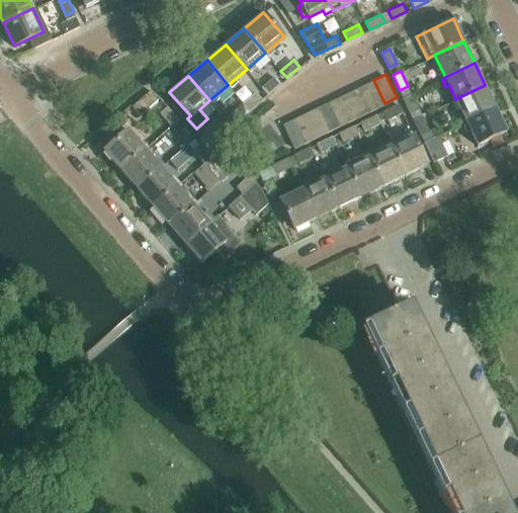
[(274,76),(262,86),(268,93),(280,82),(274,76)]
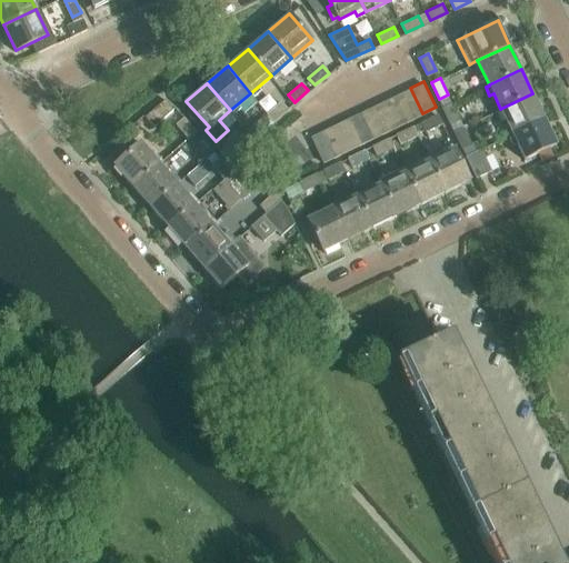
[(410,88),(398,93),(410,119),(422,113),(410,88)]
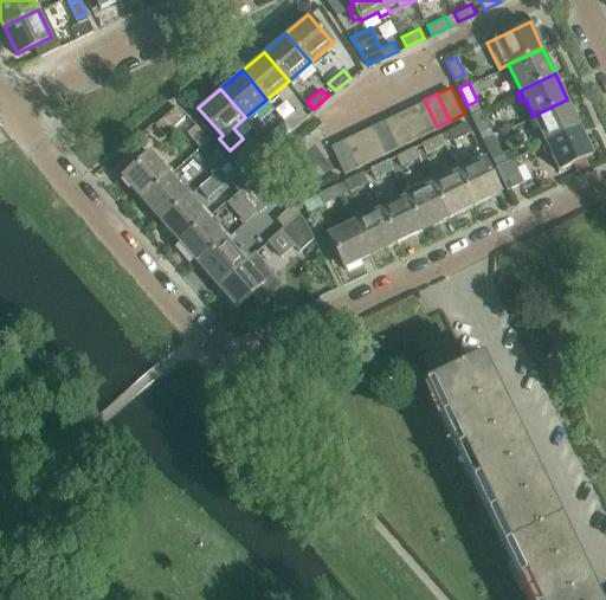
[(424,100),(411,107),(424,133),(437,127),(424,100)]
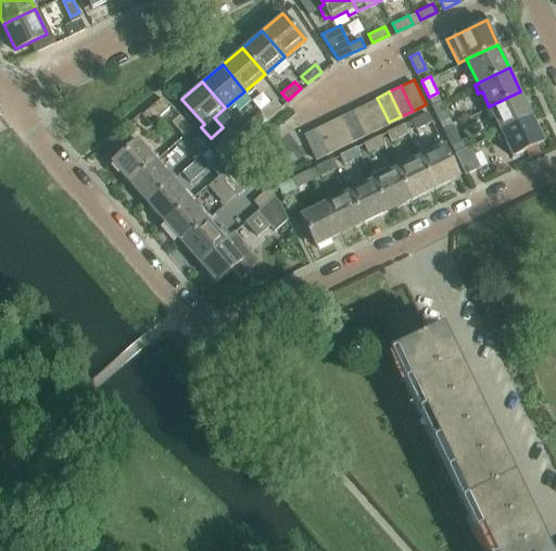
[(490,107),(485,109),(490,117),(493,115),(501,130),(532,115),(520,91),(489,107),(490,107)]
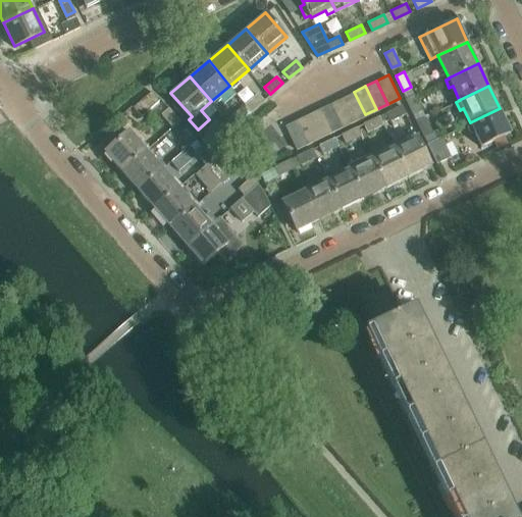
[(152,90),(133,105),(141,114),(159,99),(152,90)]
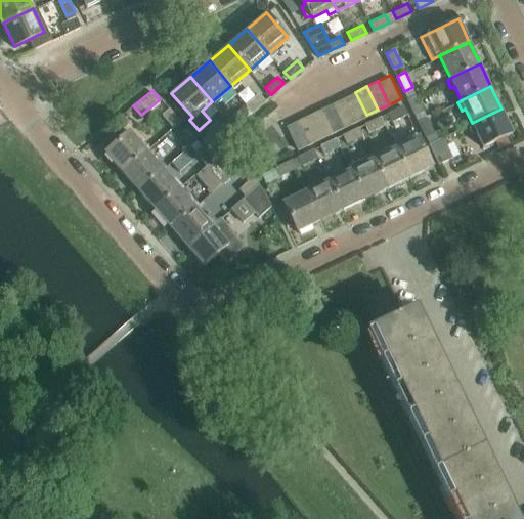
[(355,92),(344,97),(355,121),(366,115),(355,92)]
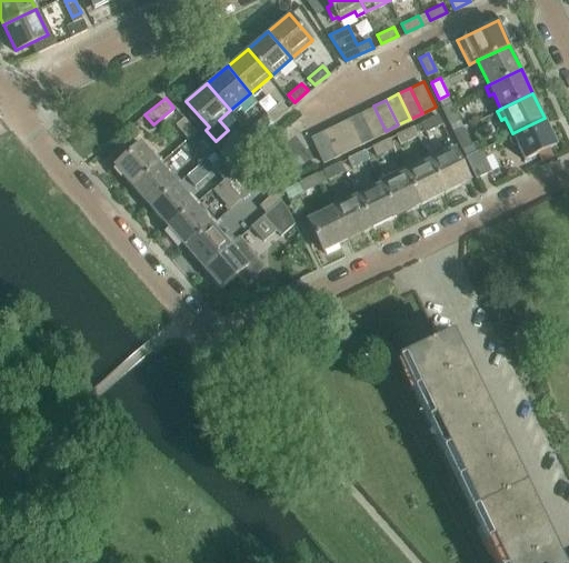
[(281,101),(268,112),(267,112),(273,120),(288,108),(281,101)]
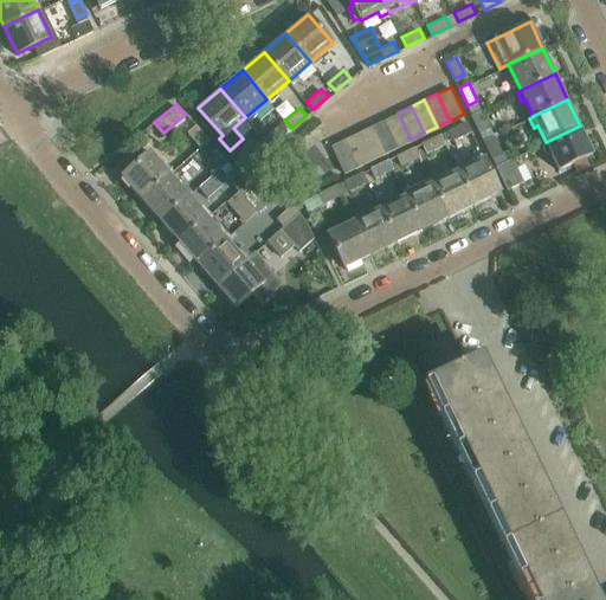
[(481,109),(471,114),(479,131),(489,127),(481,109)]
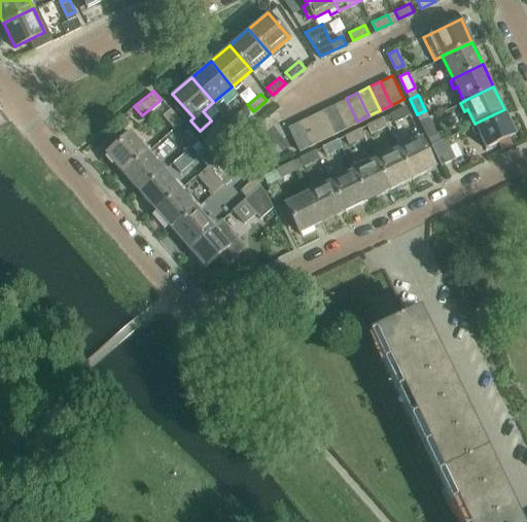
[(346,98),(335,103),(346,127),(357,122),(346,98)]
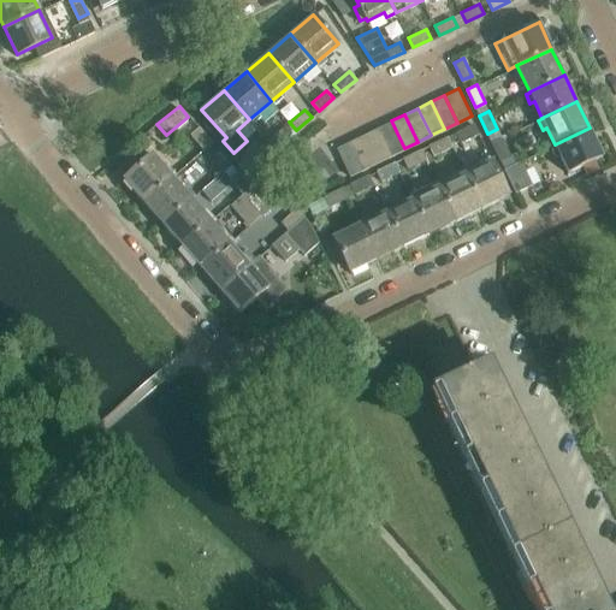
[(391,120),(378,128),(391,155),(404,148),(391,120)]
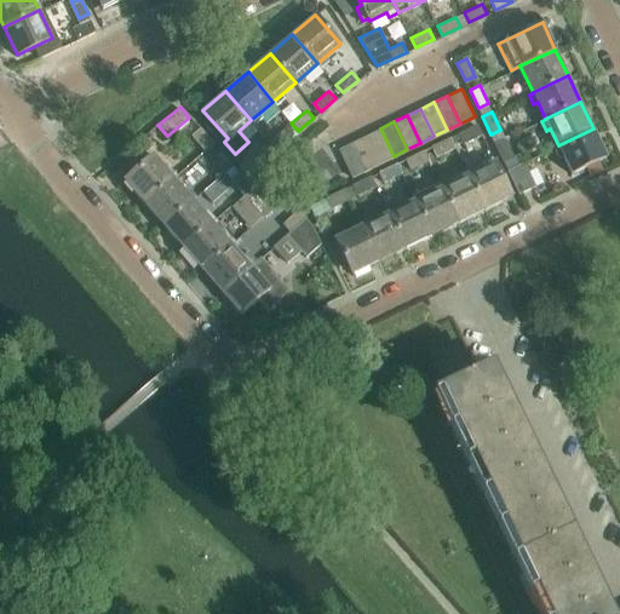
[(477,124),(459,132),(464,142),(482,133),(477,124)]
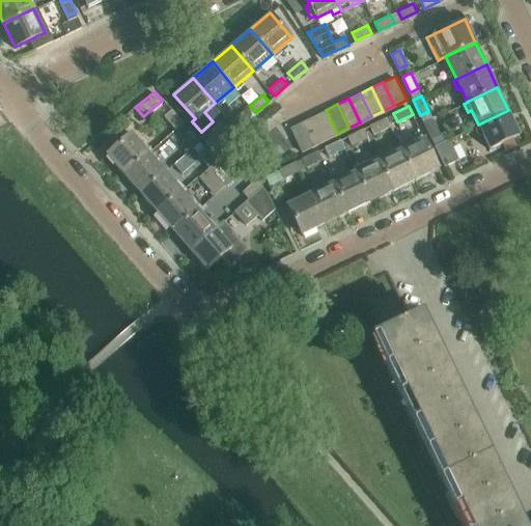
[(183,121),(171,109),(165,114),(176,128),(183,121)]
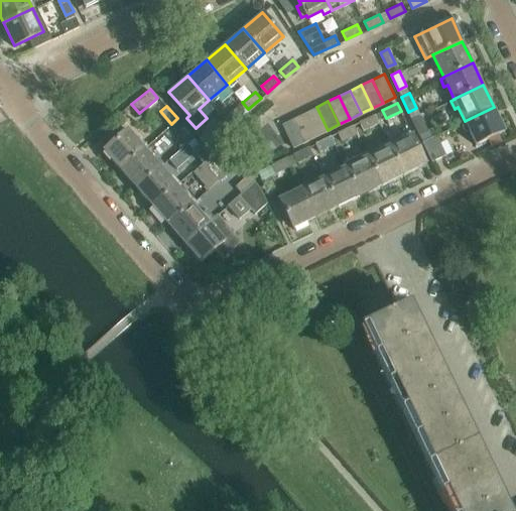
[(237,107),(224,118),(230,125),(242,114),(237,107)]
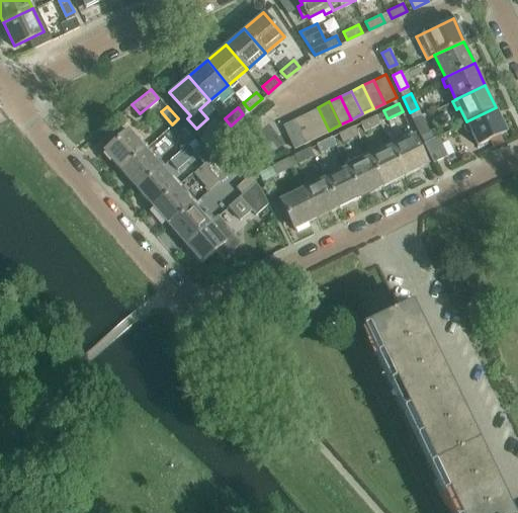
[(318,107),(306,112),(317,136),(329,131),(318,107)]
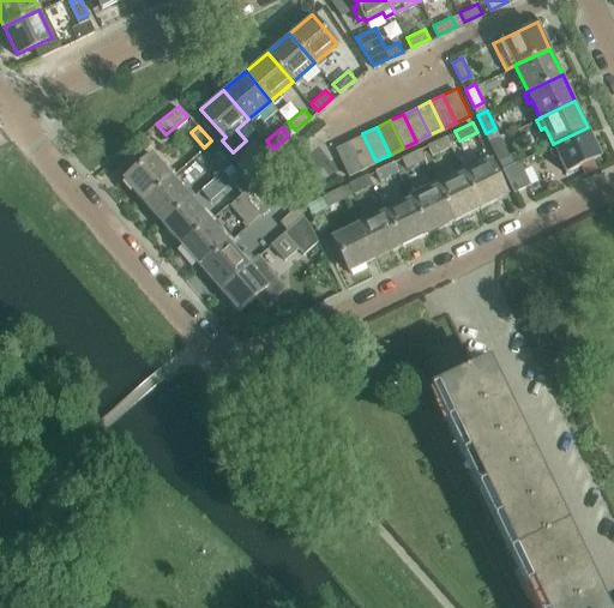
[(588,127),(553,144),(566,170),(600,154),(588,127)]
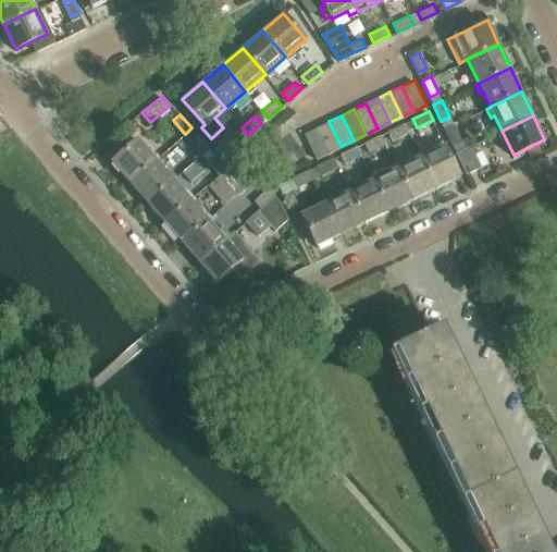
[(329,121),(317,127),(329,151),(341,146),(329,121)]
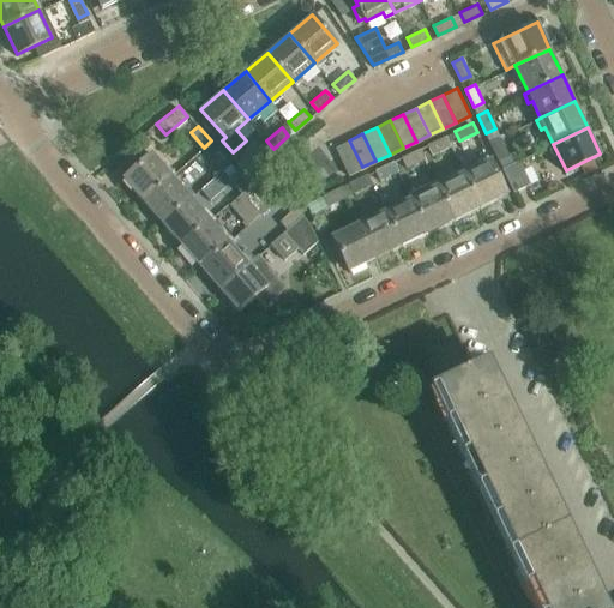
[(445,136),(428,144),(433,154),(450,145),(445,136)]
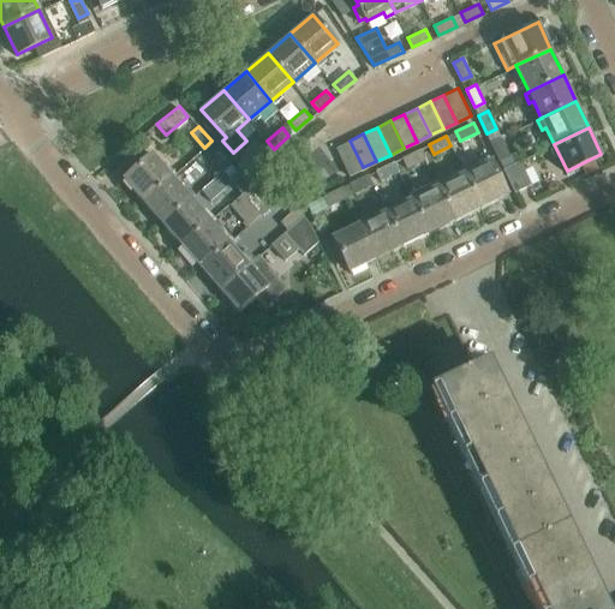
[(501,137),(491,142),(500,159),(509,155),(501,137)]
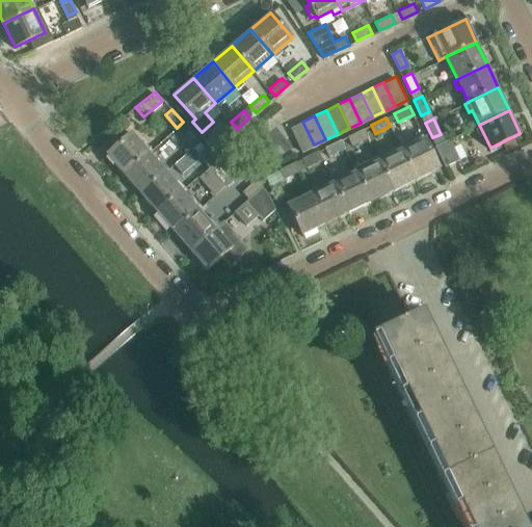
[(314,145),(302,122),(291,127),(302,151),(314,145)]
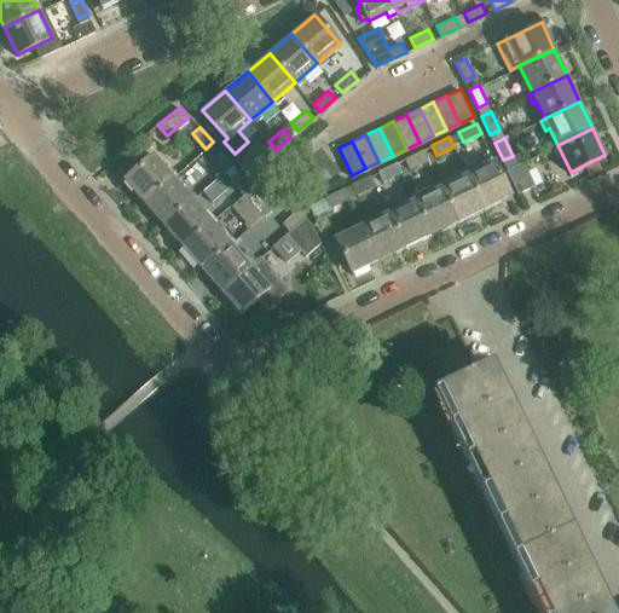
[(232,163),(219,149),(212,156),(224,171),(232,163)]
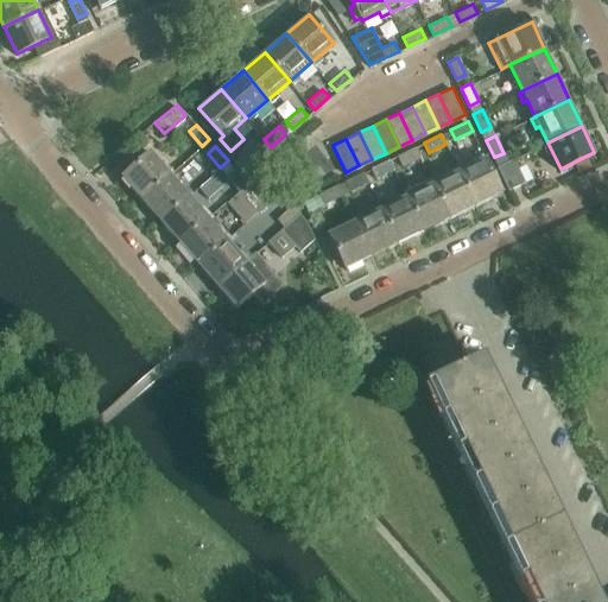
[(251,146),(236,159),(245,169),(260,157),(251,146)]
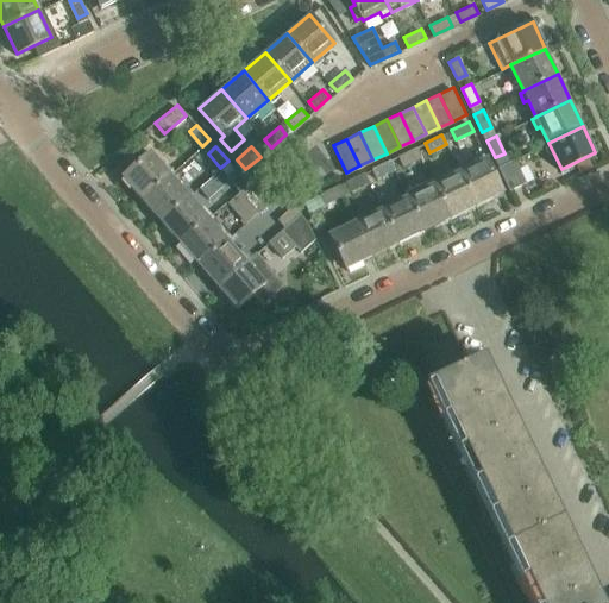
[(416,146),(399,156),(403,165),(421,156),(416,146)]
